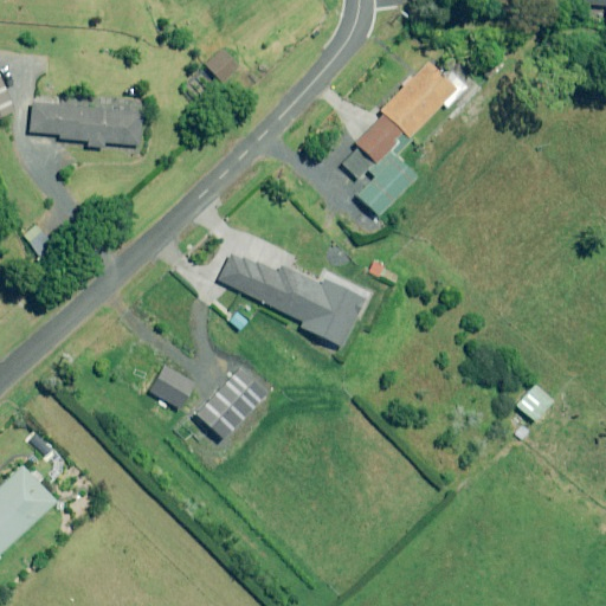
[(605,0),(563,0),(563,1),(605,6),(605,7),(605,19),(605,0)]
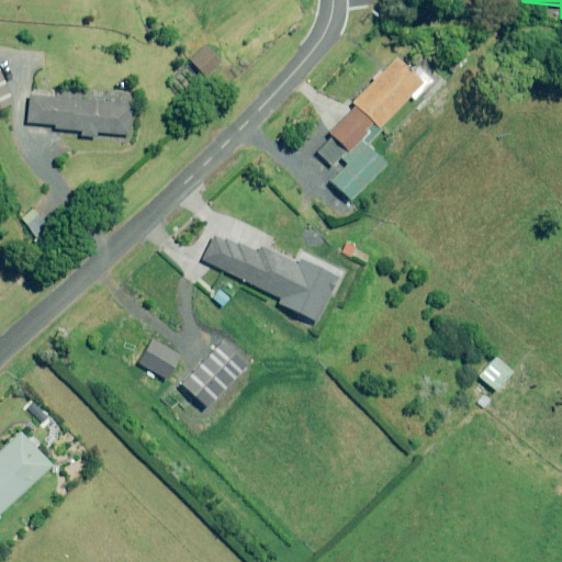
[(194,65),(203,75),(220,59),(206,45),(187,64),(191,68),(194,65)]
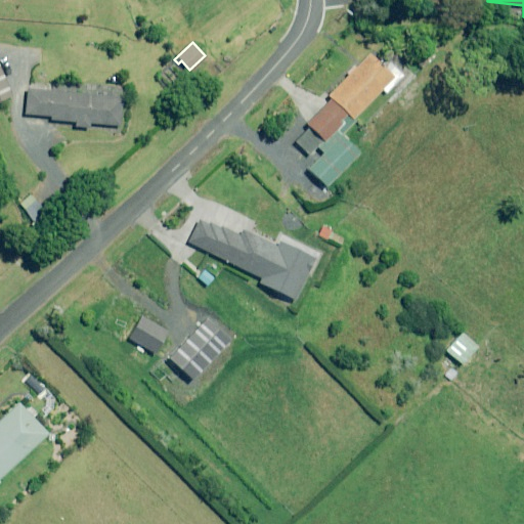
[(380,90),(385,94),(404,75),(390,61),(383,69),(367,53),(360,61),(358,58),(345,72),(347,75),(326,96),(330,99),(313,116),(305,125),(307,128),(293,143),(307,157),(315,147),(319,151),(320,153),(321,154),(305,170),(325,190),(359,156),(340,137),(338,134),(351,120),(380,90)]
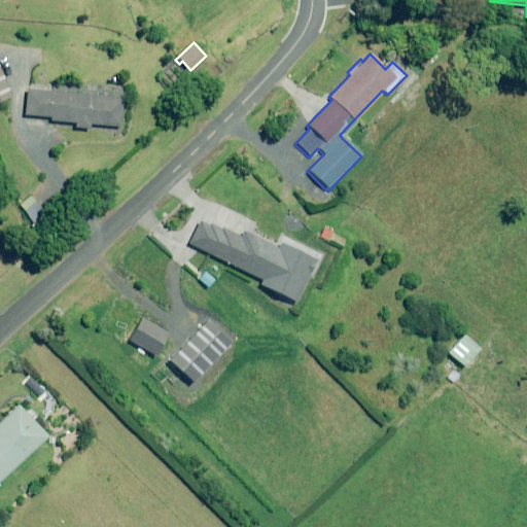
[(0,106),(12,102),(0,62),(0,106)]
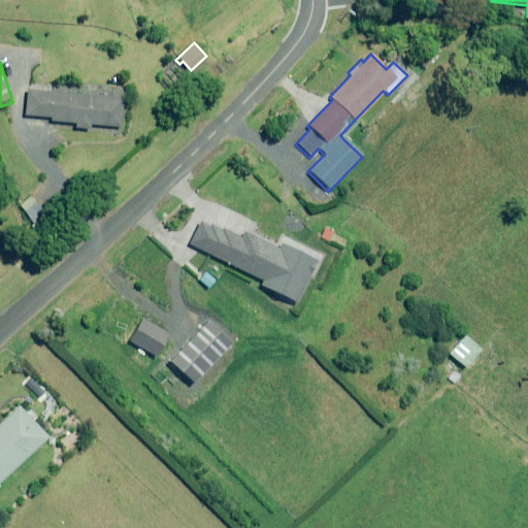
[(124,98),(28,90),(26,116),(52,118),(52,121),(76,123),(76,128),(91,129),(91,124),(122,127),(124,98)]
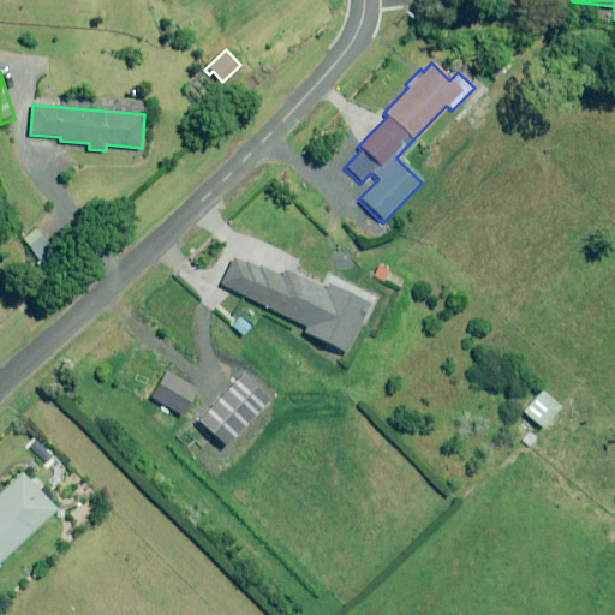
[(280,279),(234,256),(220,285),(304,327),(302,332),(345,353),(371,300),(327,279),(322,288),(285,270),(280,279)]
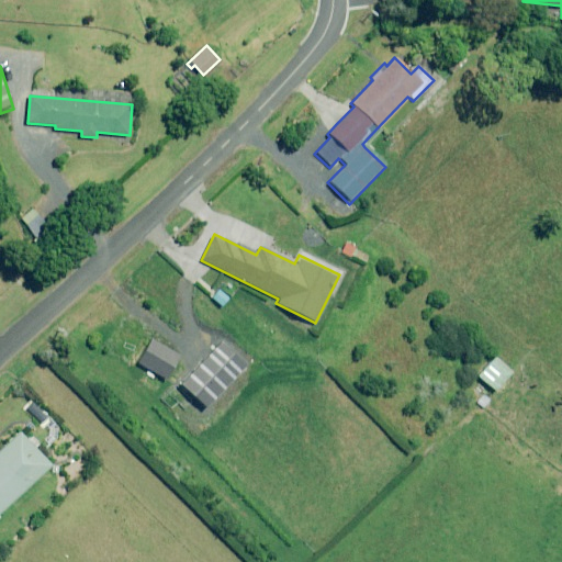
[(177,355),(153,340),(139,362),(170,381),(178,370),(170,366),(177,355)]
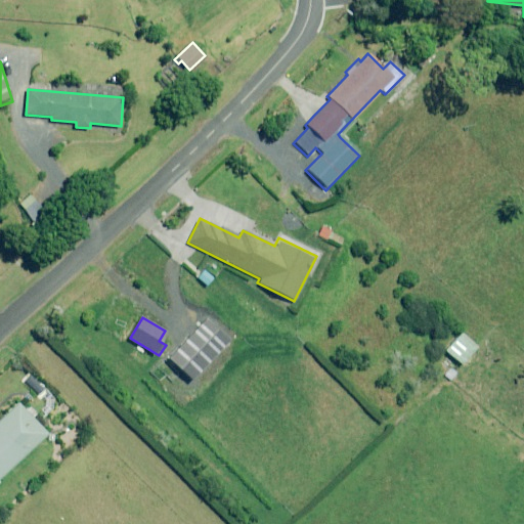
[(479,348),(463,333),(446,351),(463,365),(479,348)]
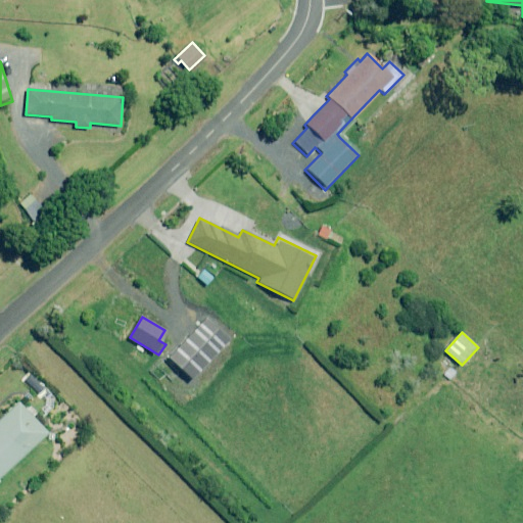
[(0,474),(45,432),(18,402),(0,419),(0,474)]
